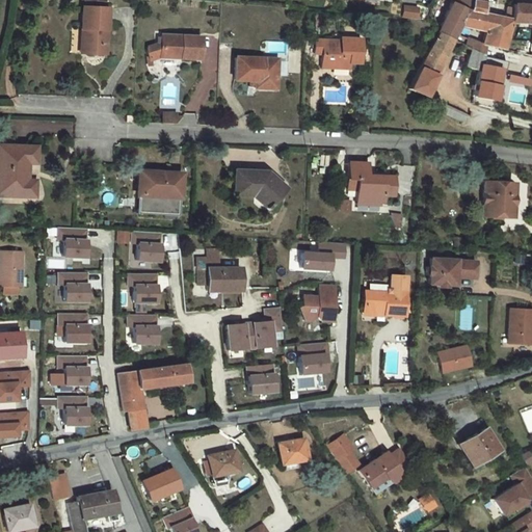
[(448,16),(442,27),(458,32),(478,40),(481,41),(486,43),(489,34),(505,38),(507,27),(509,12),(511,2),(506,1),(505,9),(484,3),(484,0),(455,0),(455,2),(452,7),(448,16)]
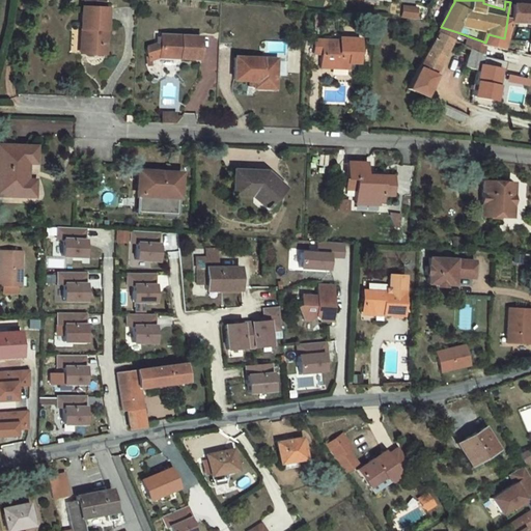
[(530,0),(509,0),(510,2),(508,12),(530,11),(530,0)]
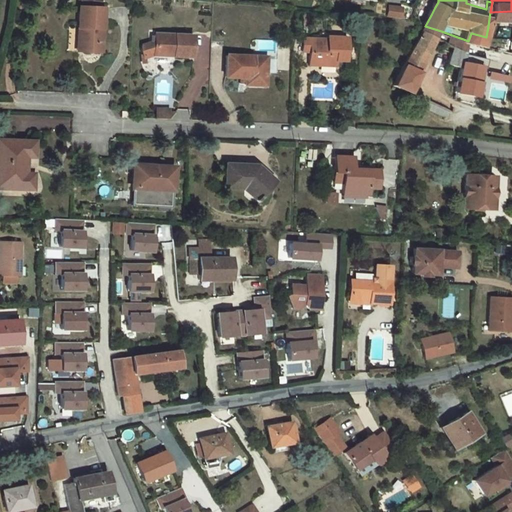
[(80,9),(80,29),(85,30),(84,53),(103,54),(105,10),(94,9),(94,3),(83,2),(82,9),(80,9)]
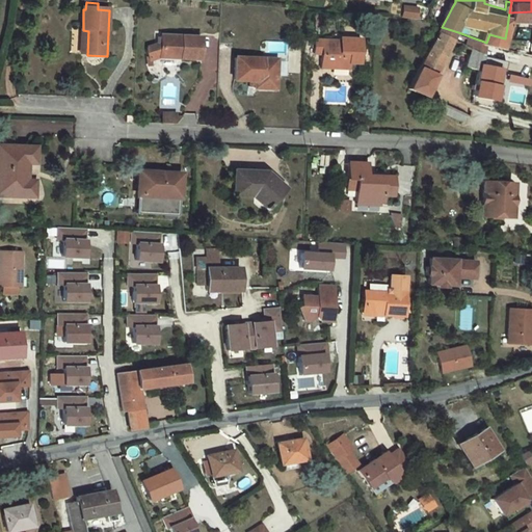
[(400,17),(416,19),(418,6),(401,4),(400,17)]
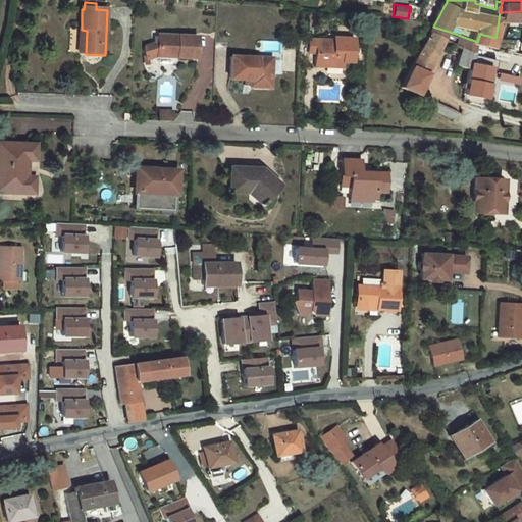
[(406,83),(422,90),(450,32),(433,27),(406,83)]
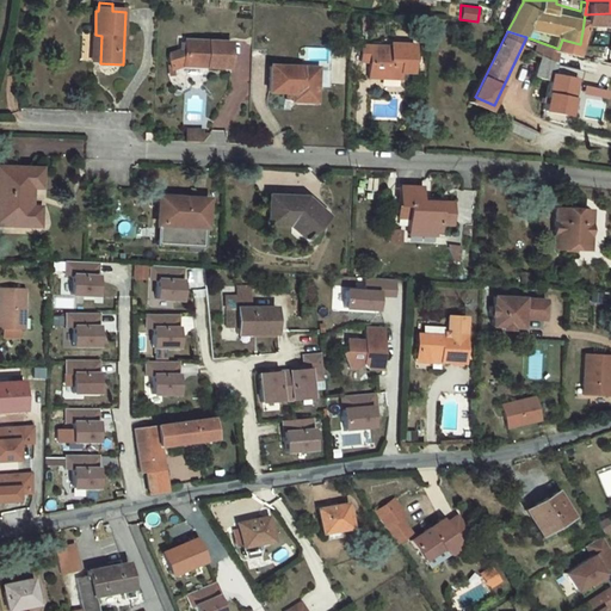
[(189,41),(187,49),(187,63),(211,65),(211,67),(234,68),(234,42),(189,41)]
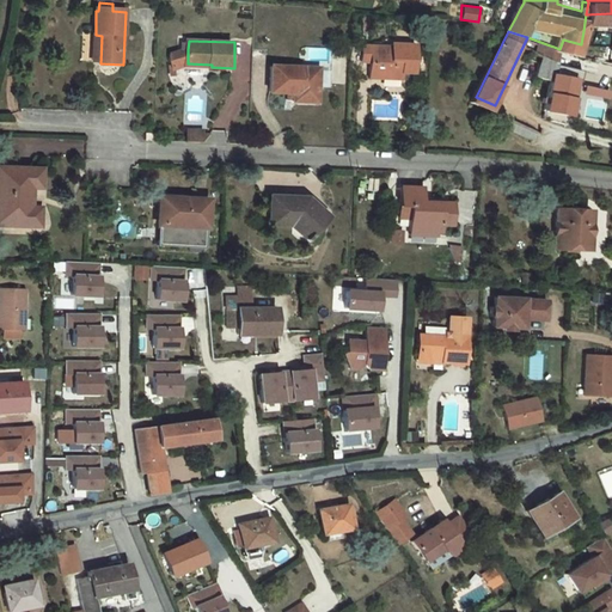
[(417,47),(393,46),(393,48),(393,57),(387,56),(389,47),(366,46),(365,62),(373,63),(372,79),(385,80),(386,75),(404,77),(404,74),(416,74),(417,47)]
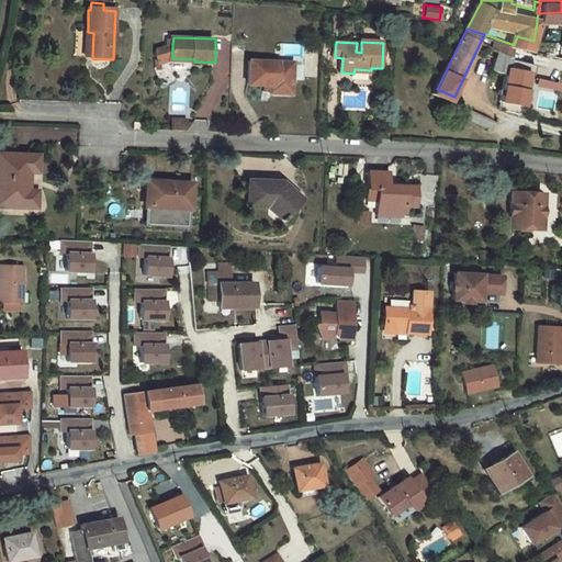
[(513,56),(514,45),(508,43),(505,42),(497,58),(510,63),(508,75),(528,79),(530,59),(513,56)]
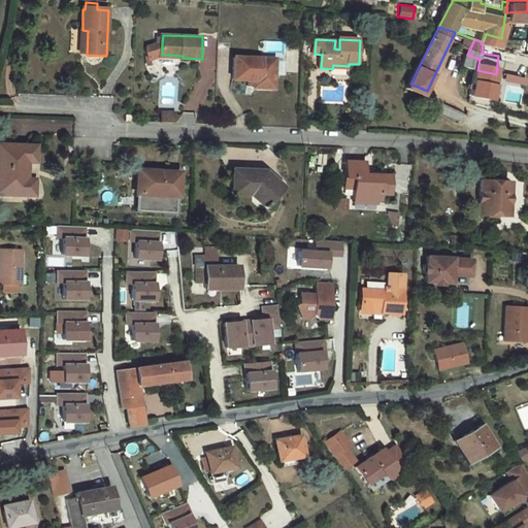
[(152,58),(162,55),(162,42),(150,46),(149,54),(152,58)]
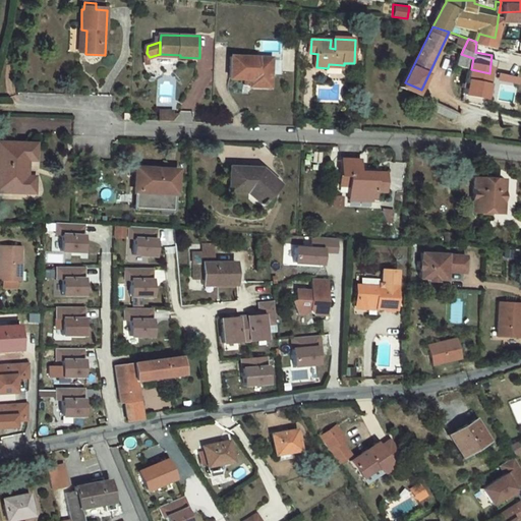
[(257,56),(231,55),(229,75),(243,76),(249,76),(249,82),(249,84),(270,85),(271,62),(257,61),(257,56)]
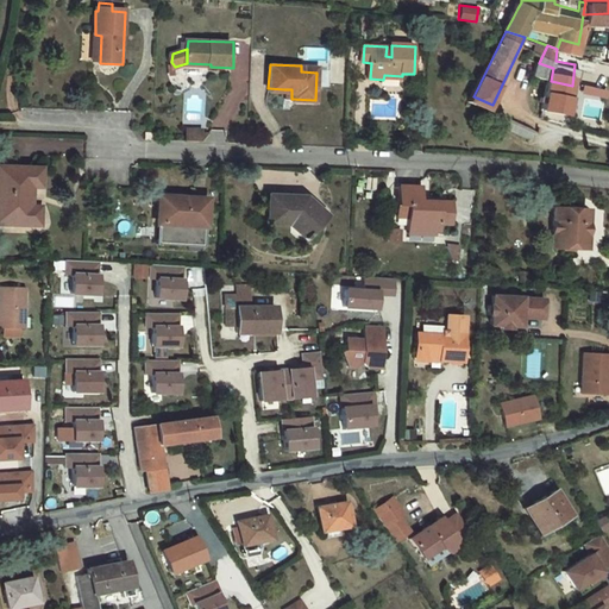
[(572,86),(551,81),(546,104),(557,106),(559,101),(570,105),(572,86)]
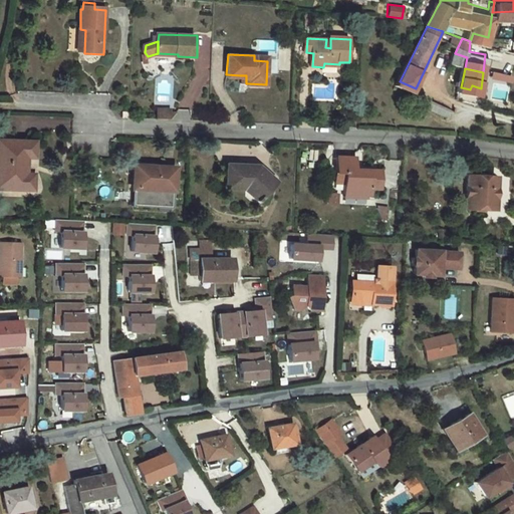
[(416,88),(400,81),(397,87),(458,113),(459,106),(416,88)]
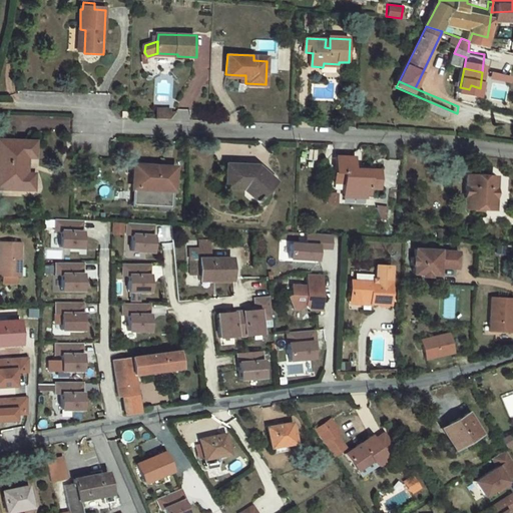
[(70,130),(70,117),(20,117),(20,130),(70,130)]
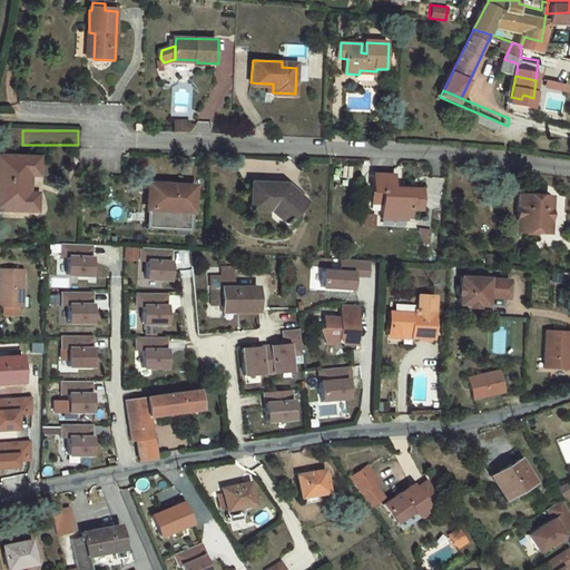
[(40,158),(0,156),(0,179),(5,180),(3,209),(39,210),(39,194),(31,194),(31,174),(40,175),(40,158)]
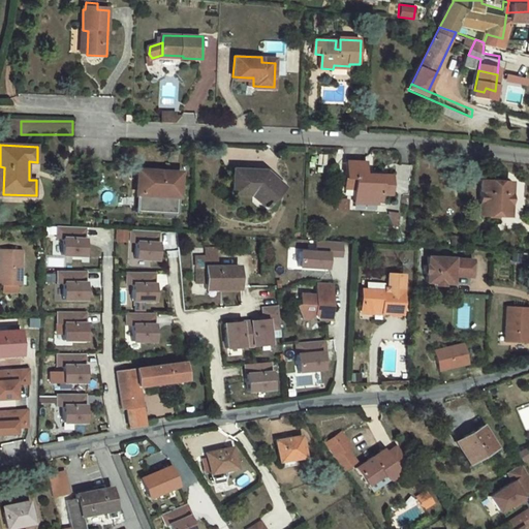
[(351,162),(351,179),(359,179),(359,188),(359,200),(380,200),(385,200),(384,194),(396,194),(396,176),(379,175),(379,179),(371,178),(371,175),(371,162),(351,162)]
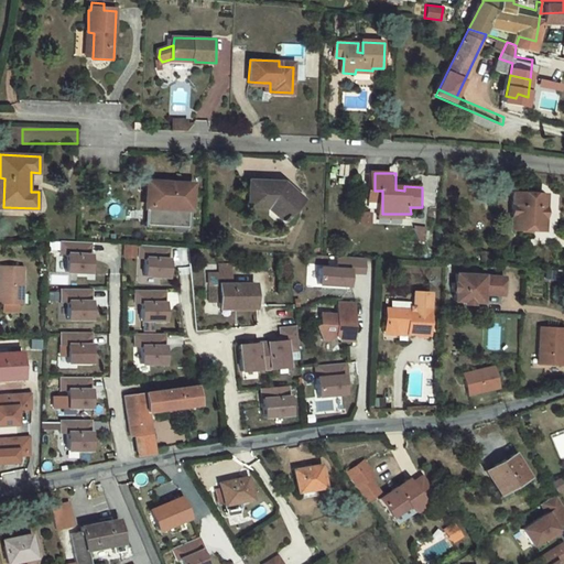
[(160,185),(150,184),(149,223),(192,224),(193,182),(160,181),(160,185)]
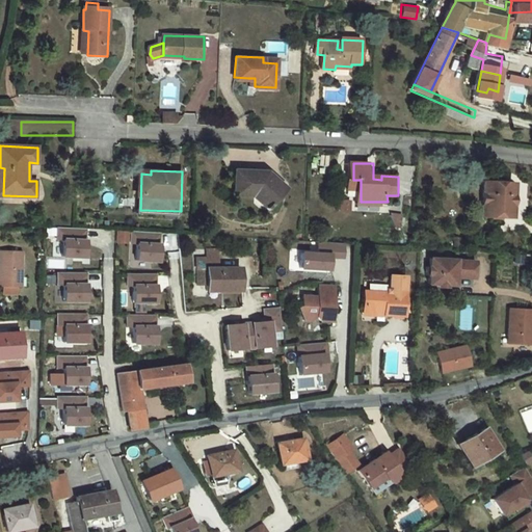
[(269,171),(240,170),(240,194),(260,195),(268,203),(265,205),(269,208),(288,187),(269,171)]
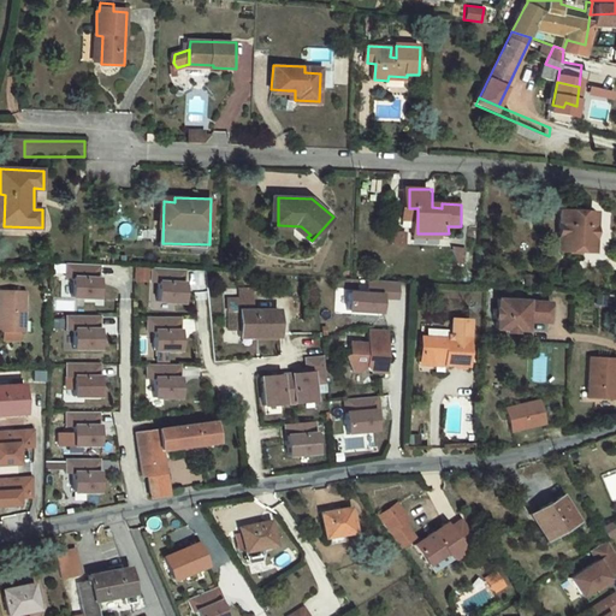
[(576,213),(564,213),(564,237),(564,252),(579,252),(579,254),(590,254),(590,252),(599,252),(599,213),(588,213),(588,211),(578,211),(576,213)]
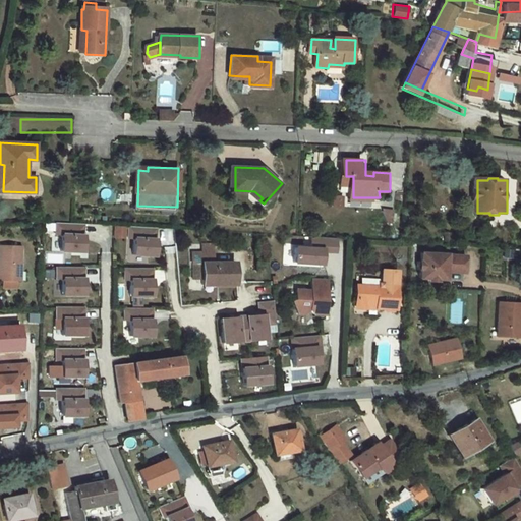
[(477,180),(465,180),(465,200),(477,200),(477,180)]
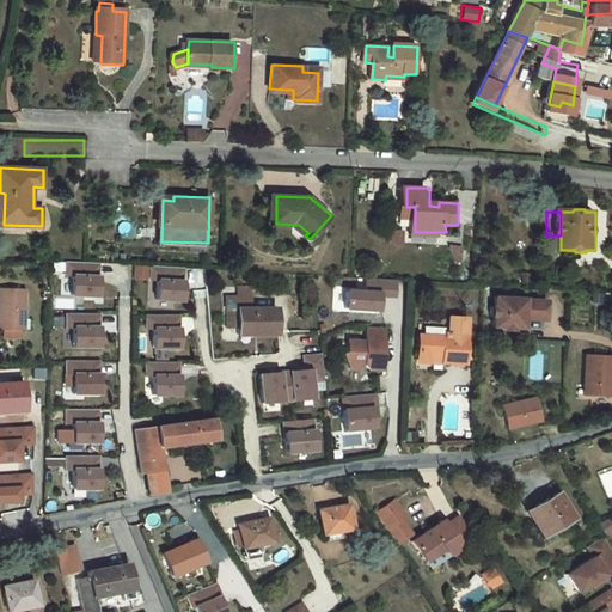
[(102,298),(102,264),(71,264),(69,277),(77,277),(75,297),(102,298)]
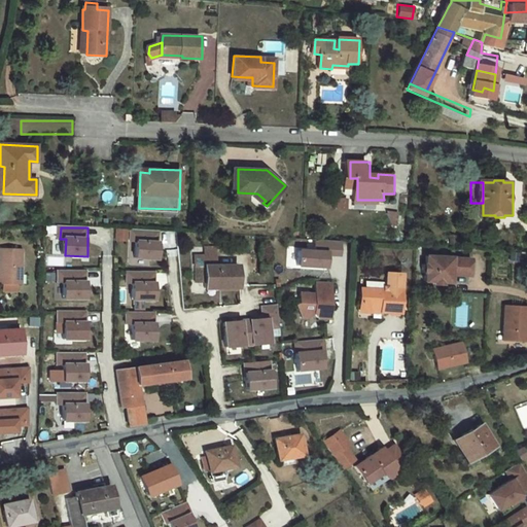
[(162,261),(163,233),(135,232),(135,244),(140,244),(140,260),(162,261)]
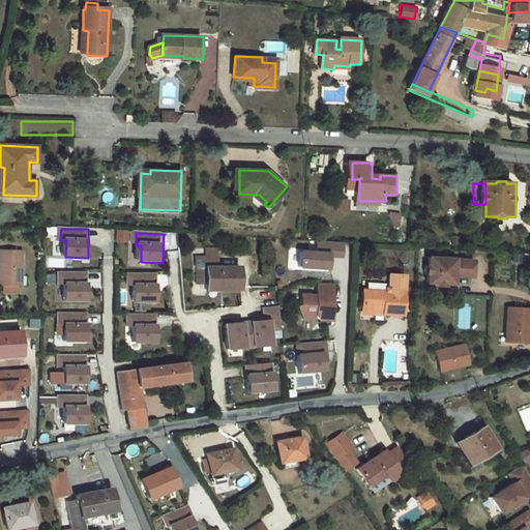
[(331,269),(332,256),(343,256),(343,243),(319,242),(318,253),(304,252),(303,267),(331,269)]
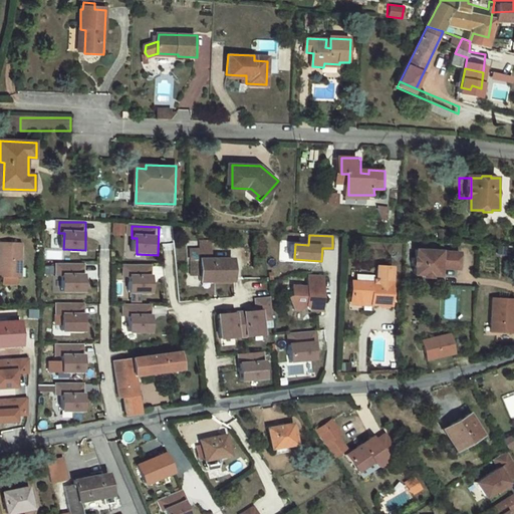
[(189,237),(189,245),(200,245),(200,237),(189,237)]
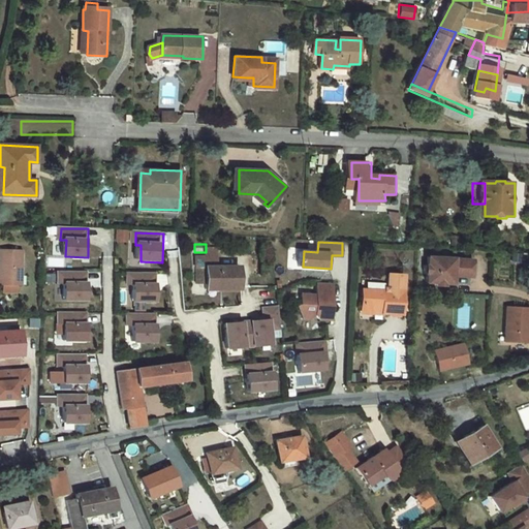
[(23,253),(1,252),(1,266),(0,266),(0,287),(22,288),(23,253)]
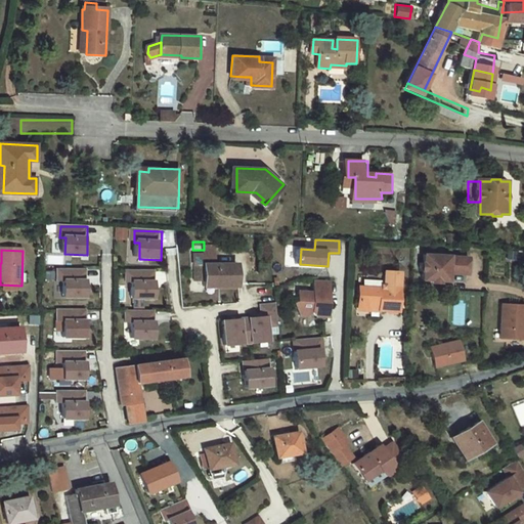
[(192,250),(183,251),(183,276),(193,275),(193,282),(206,282),(226,281),(225,260),(204,261),(204,250),(192,250)]
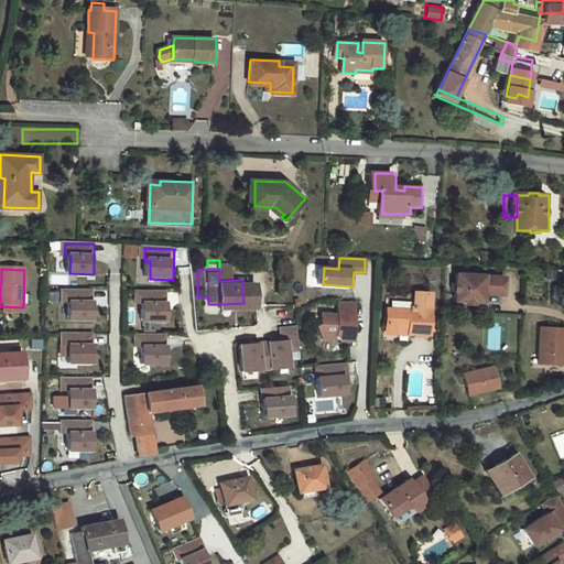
[(487,273),(458,273),(458,284),(454,284),(454,293),(457,293),(457,303),(466,303),(466,307),(477,307),(477,304),(486,304),(487,294),(507,294),(508,275),(487,275),(487,273)]
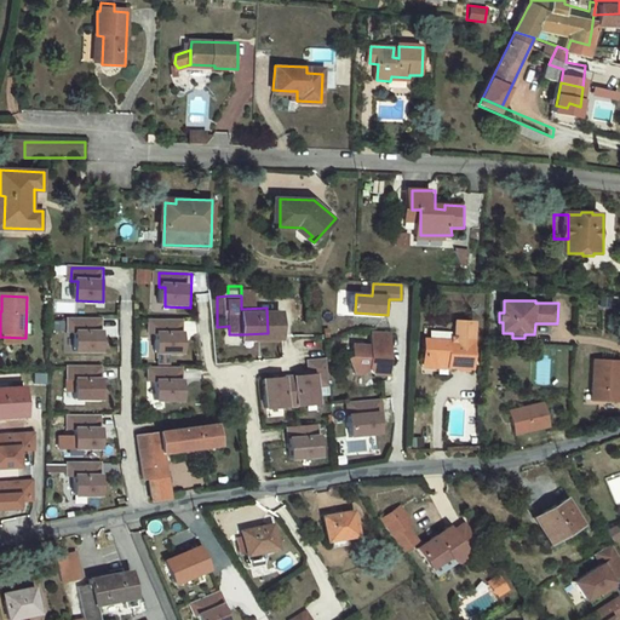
[(104,352),(104,319),(73,319),(72,332),(79,332),(78,351),(104,352)]
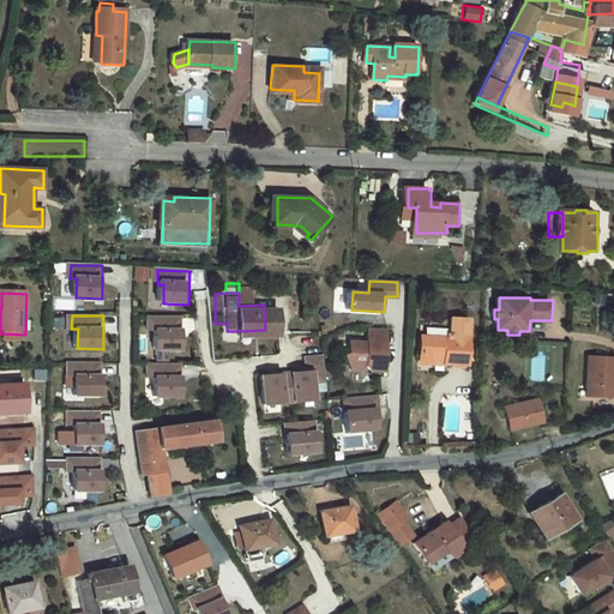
[(181,349),(182,317),(150,315),(150,330),(156,330),(156,349),(181,349)]
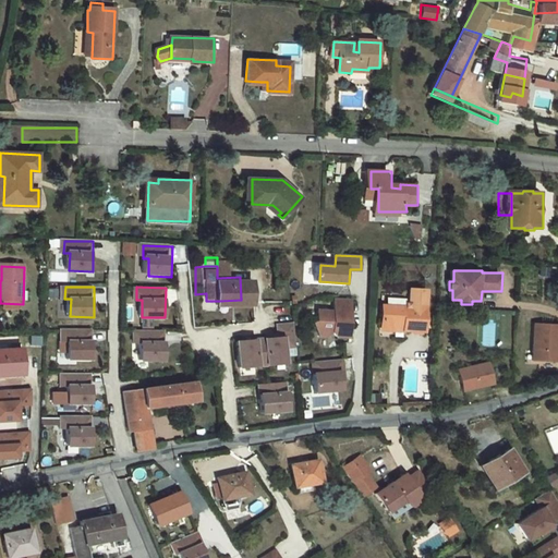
[(409,306),(428,307),(429,290),(412,289),(412,304),(409,304),(409,306)]
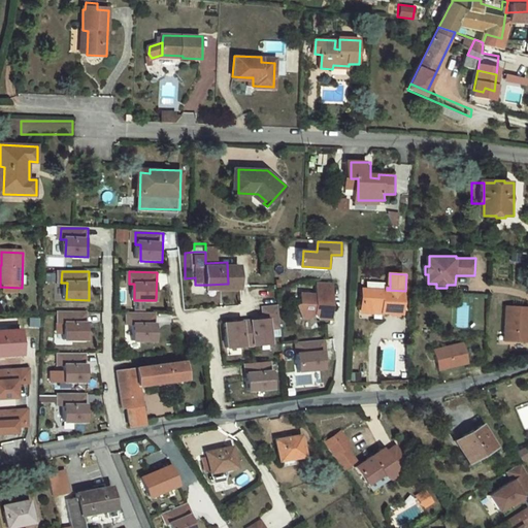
[(333,284),(319,283),(318,294),(302,294),(302,304),(299,305),(304,317),(311,314),(317,314),(320,318),(332,319),(333,284)]
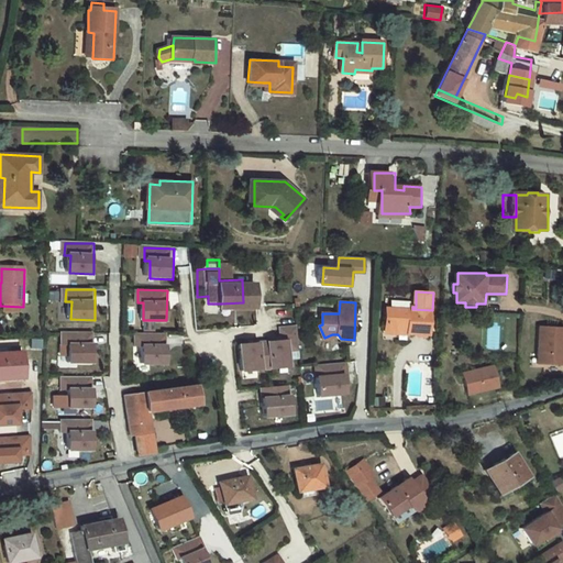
[(388,309),(388,327),(409,328),(409,333),(430,334),(432,310),(412,309),(388,309)]
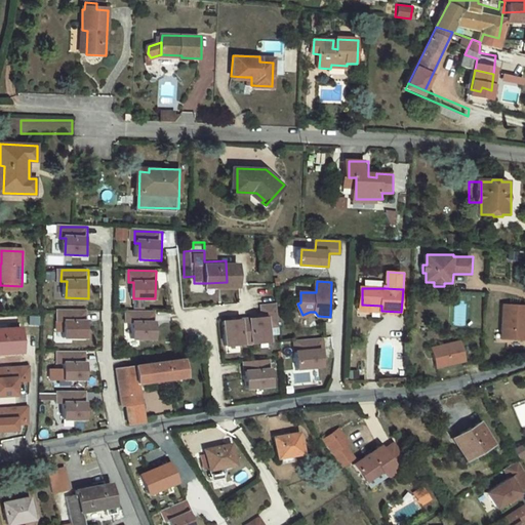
[(271,341),(270,327),(278,326),(276,304),(260,306),(261,318),(226,322),(228,346),(271,341)]
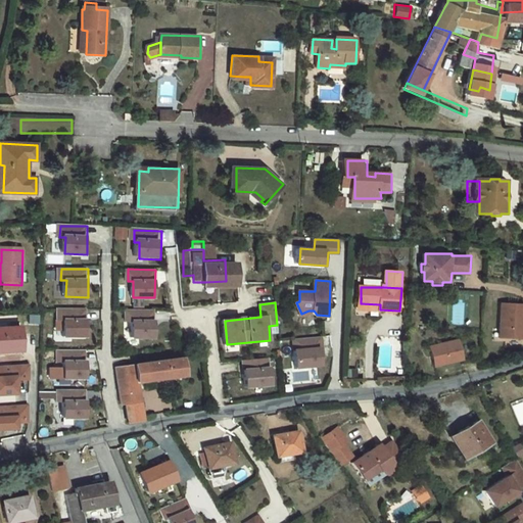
[(521,338),(522,304),(501,303),(498,337),(521,338)]
